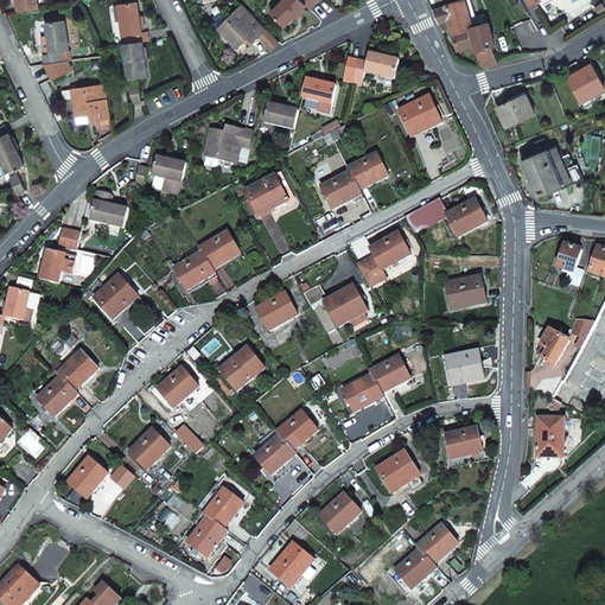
[(129,40),(141,39),(147,38),(146,30),(141,31),(137,0),(118,2),(121,33),(128,32),(129,40)]
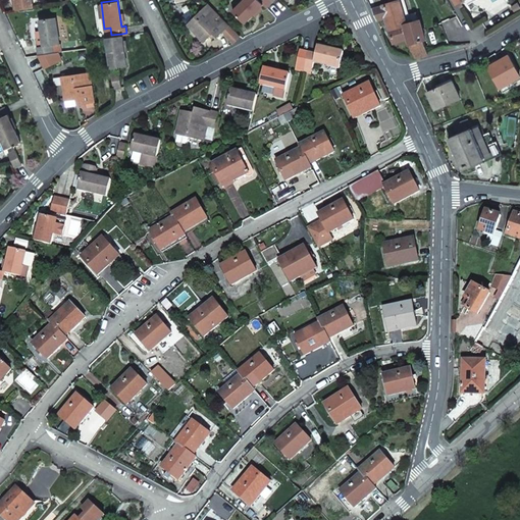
[(270,0),(240,0),(231,9),(243,21),(262,3),(264,6),(270,0)]
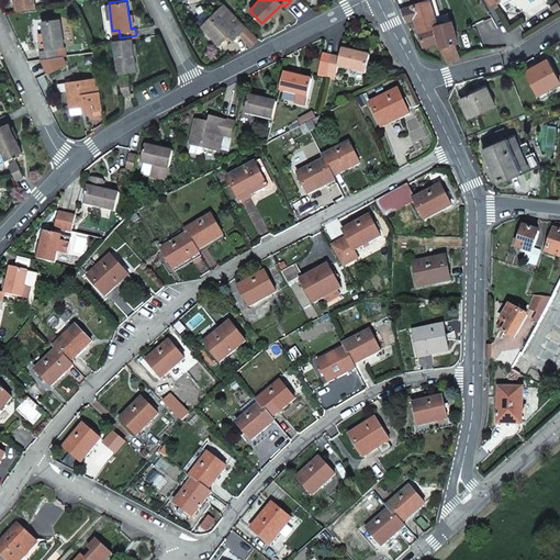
[(418,0),(399,6),(404,18),(414,15),(421,41),(437,36),(445,57),(461,53),(456,38),(457,38),(449,17),(448,18),(434,21),(432,12),(428,0),(418,0)]
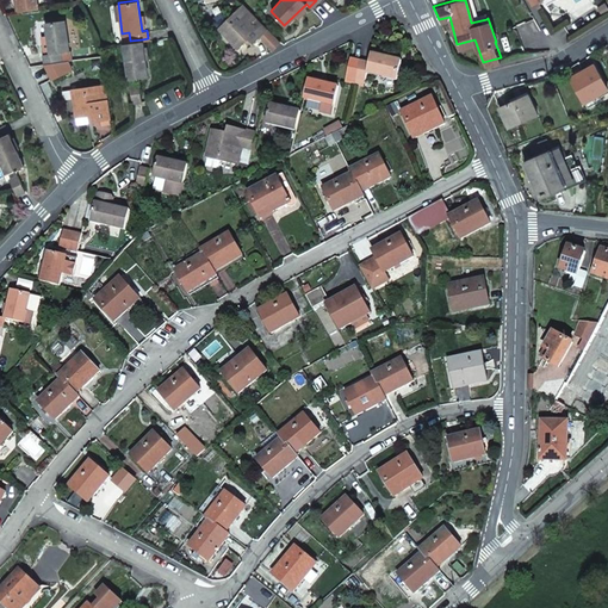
[(465,0),(469,13),(476,11),(472,0),(465,0)]
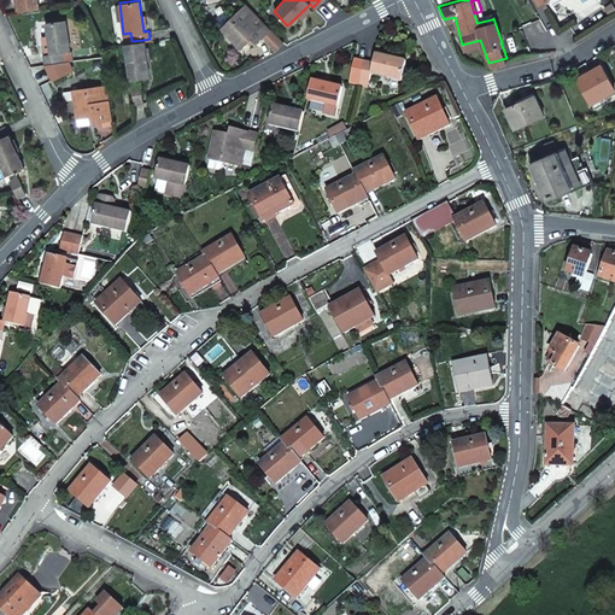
[(273,50),(281,42),(242,4),(220,28),(240,50),(250,39),(255,44),(262,37),(273,50)]
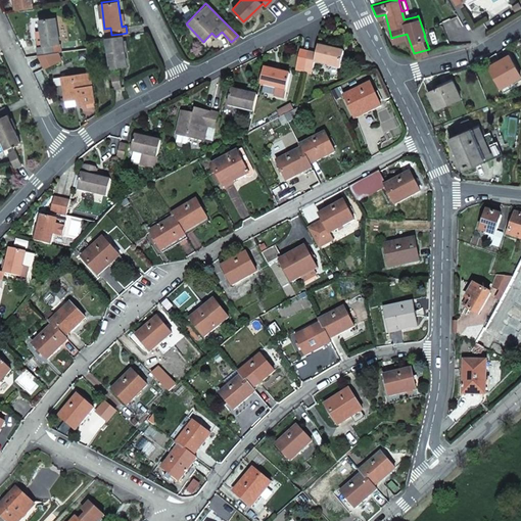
[(408,9),(401,11),(404,19),(417,16),(415,7),(408,9)]
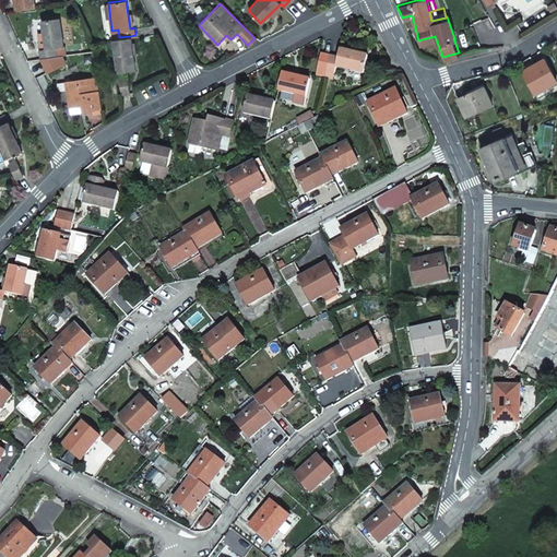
[(39,48),(39,56),(56,54),(63,52),(59,16),(42,19),(45,47),(39,48)]
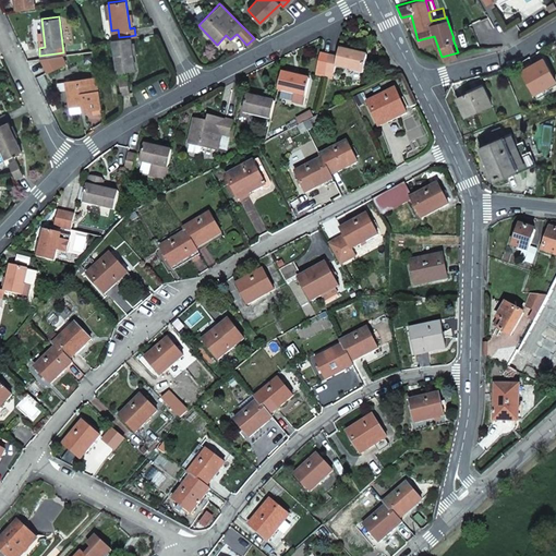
[(119,37),(112,38),(116,71),(134,69),(130,36),(119,37)]
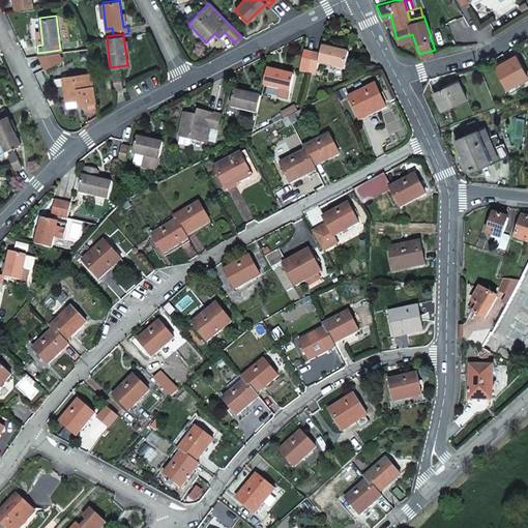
[(320,53),(312,51),(309,65),(317,67),(318,61),(344,67),(348,51),(322,45),(320,53)]
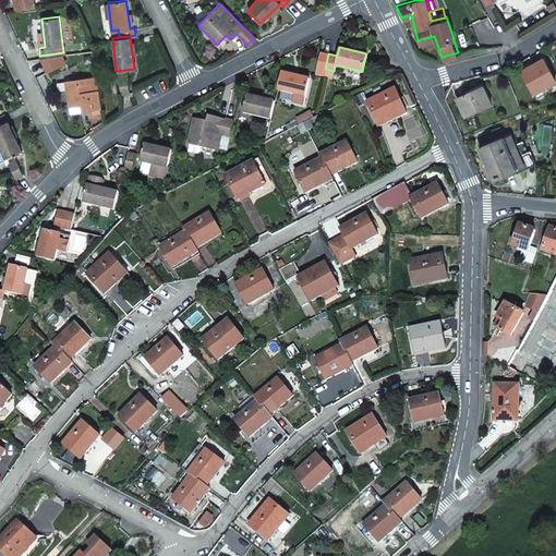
[(325,69),(328,53),(319,51),(314,72),(324,74),(325,69)]
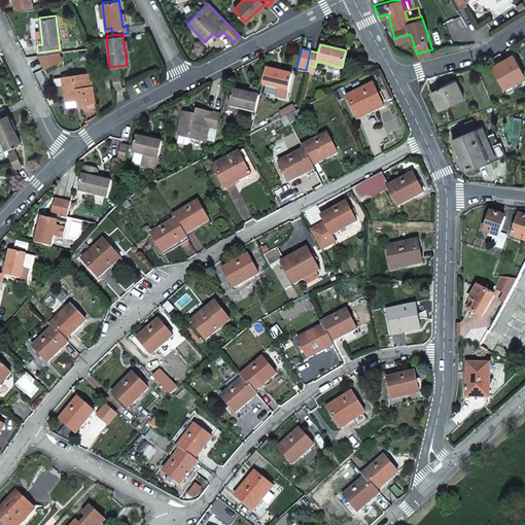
[(515,80),(522,76),(512,54),(491,65),(504,91),(517,85),(515,80)]
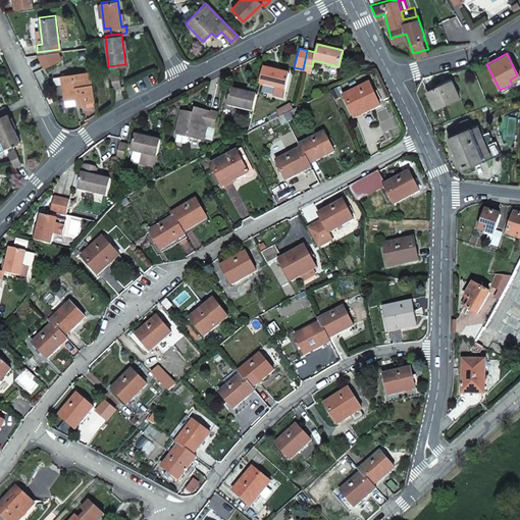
[(265,67),(262,66),(258,83),(273,86),(271,94),(282,97),(289,73),(276,70),(277,66),(266,63),(265,67)]
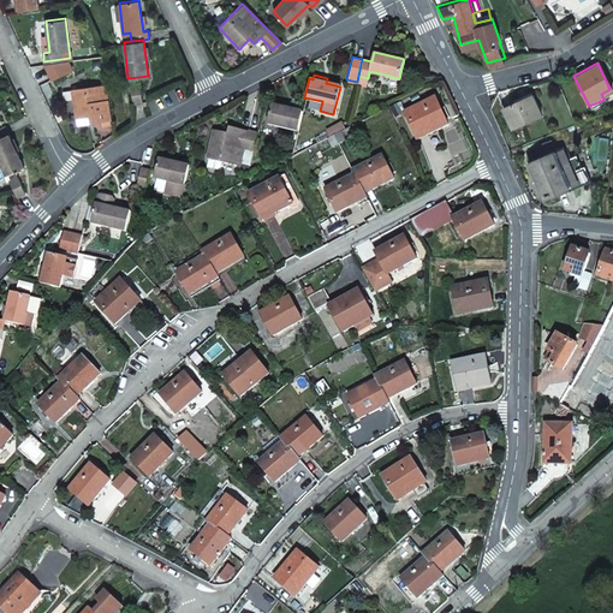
[(89,121),(109,119),(105,82),(70,87),(73,115),(88,114),(89,121)]
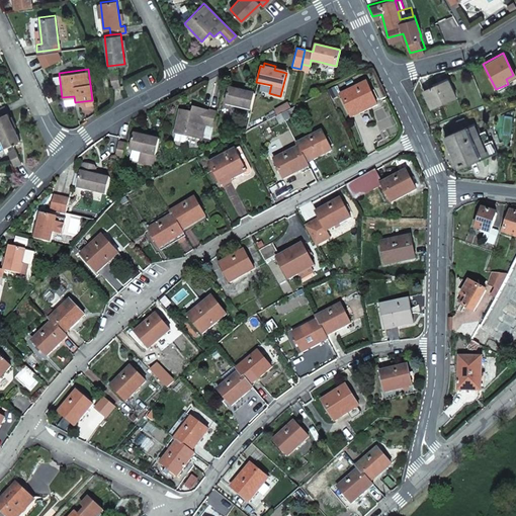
[(117,85),(115,70),(108,71),(110,86),(117,85)]
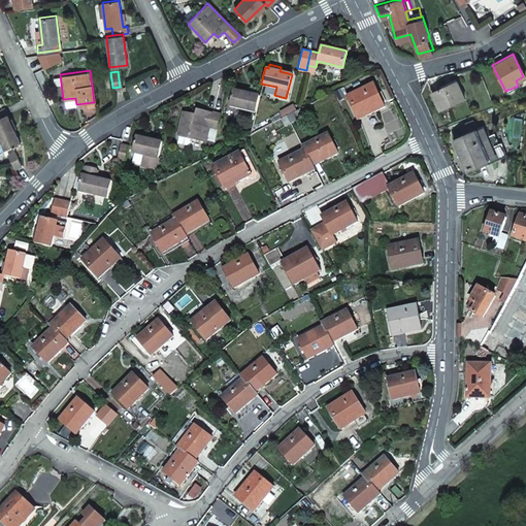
[(437,108),(463,97),(456,79),(430,91),(437,108)]
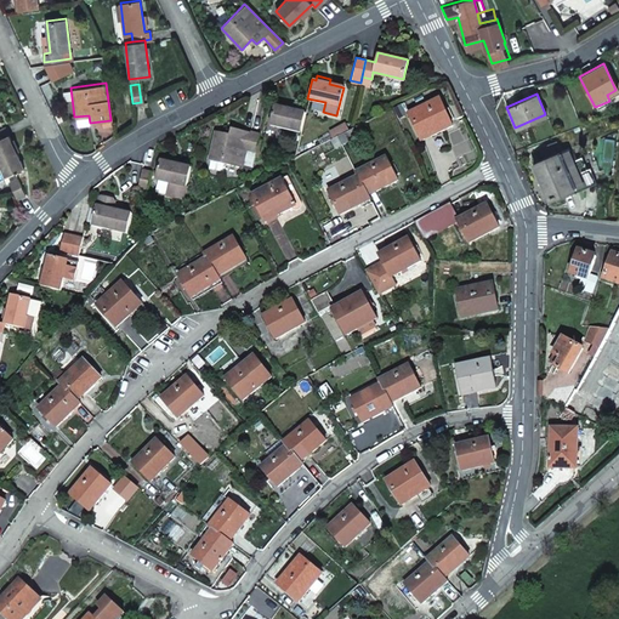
[(420,137),(450,123),(438,96),(408,111),(420,137)]
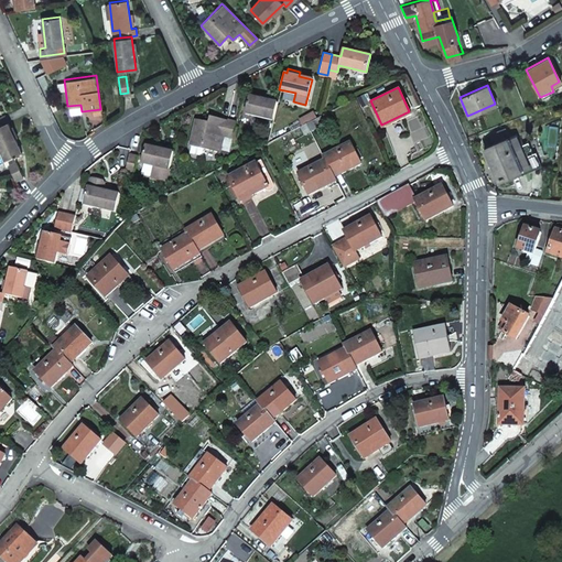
[(272,118),(277,100),(249,95),(245,112),(272,118)]
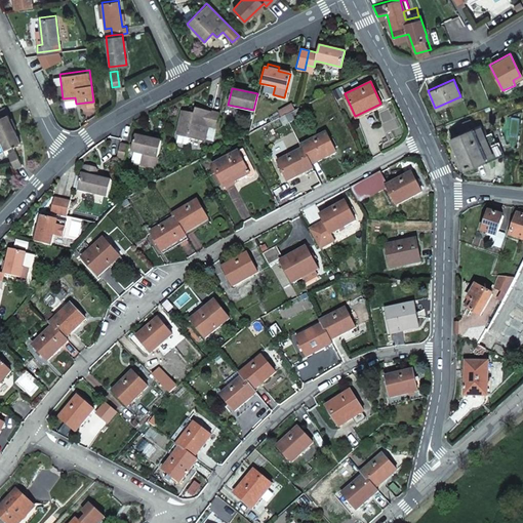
[(280,115),(293,108),(291,103),(278,110),(280,115)]
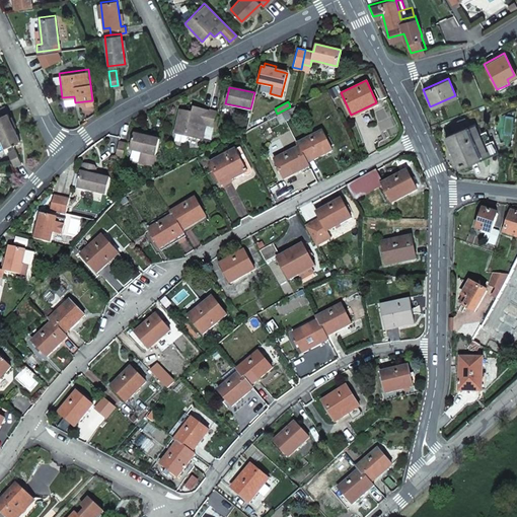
[(201,137),(207,111),(191,105),(190,111),(177,108),(171,132),(200,139),(201,137)]
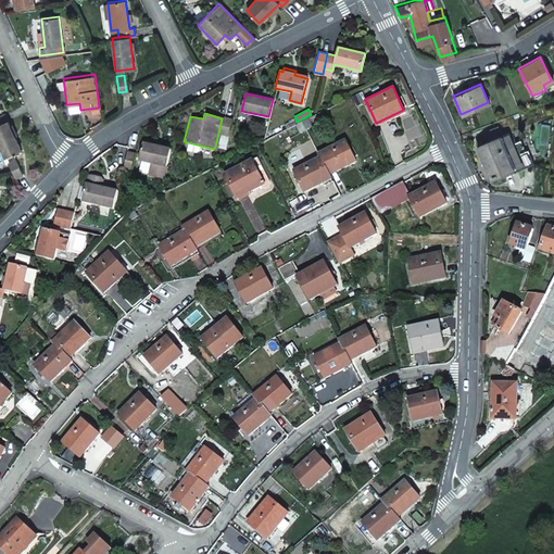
[(22,147),(8,117),(0,121),(0,142),(5,154),(13,151),(14,153),(19,151),(16,149),(22,147)]
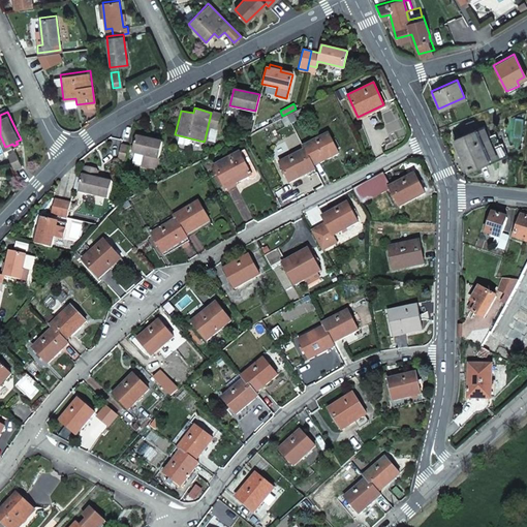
[(219,114),(211,113),(205,140),(212,142),(219,114)]
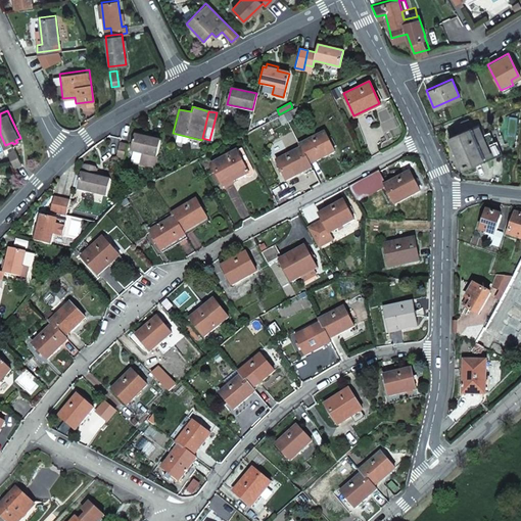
[(461,166),(489,154),(480,134),(477,126),(448,138),(461,166)]
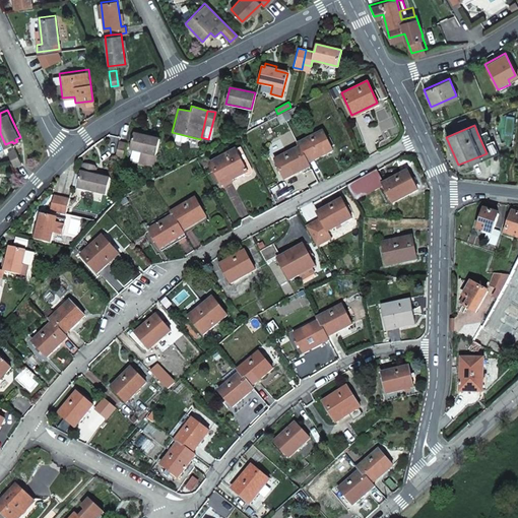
[(322,129),(297,142),(298,145),(307,162),(331,148),(322,129)]
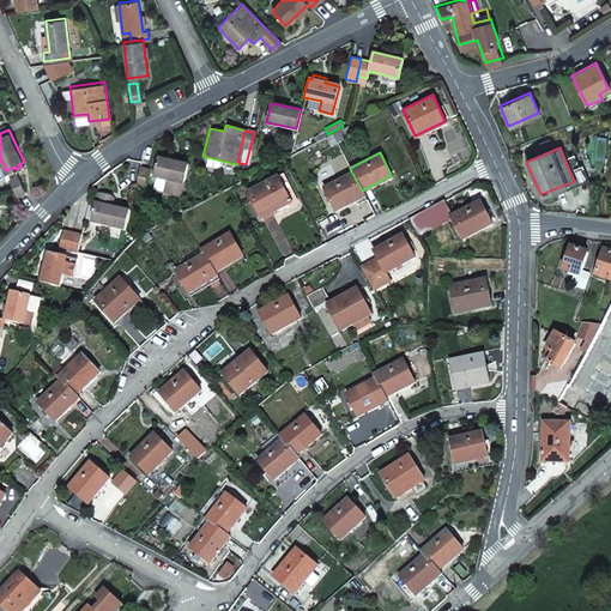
[(572,153),(563,157),(574,181),(578,179),(573,168),(576,165),(572,153)]
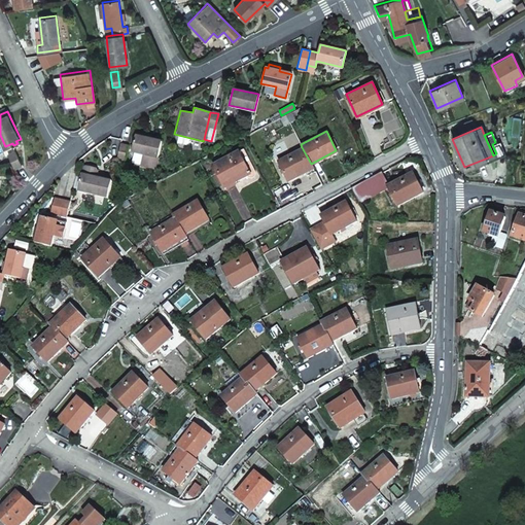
[(153,168),(161,141),(135,134),(131,150),(142,153),(139,164),(153,168)]
